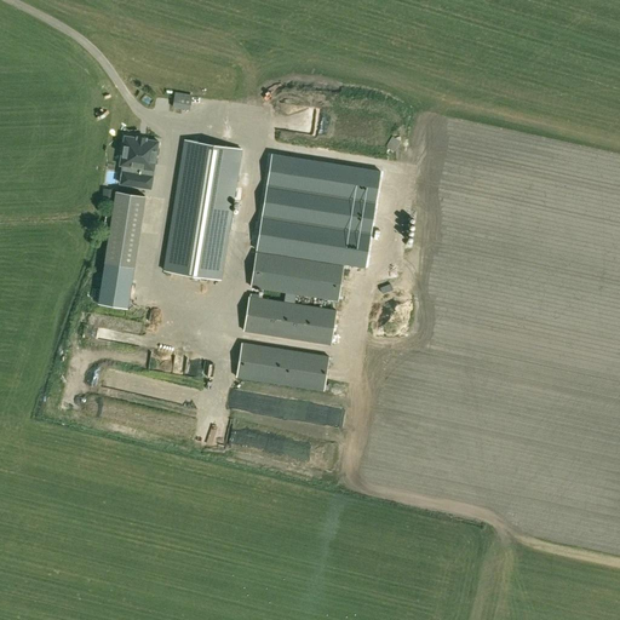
[(174,97),(173,107),(190,109),(191,101),(174,97)]
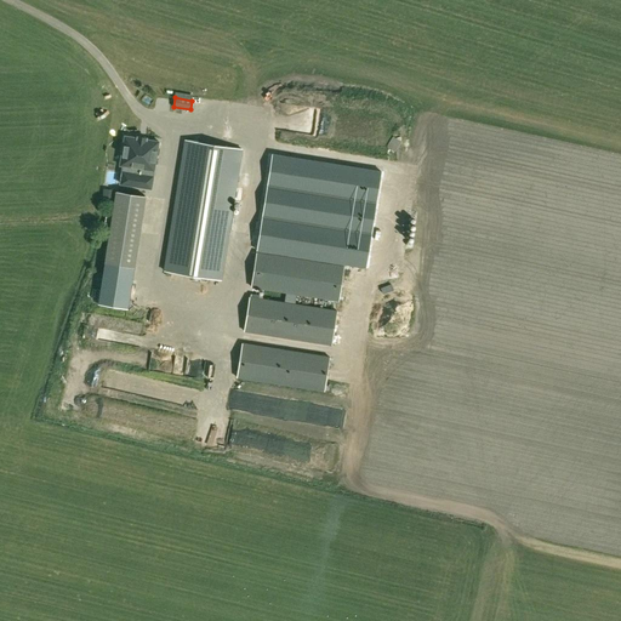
[(146,169),(154,170),(158,142),(146,140),(147,137),(137,136),(137,138),(125,136),(120,165),(124,165),(120,183),(151,188),(153,175),(144,174),(146,169)]
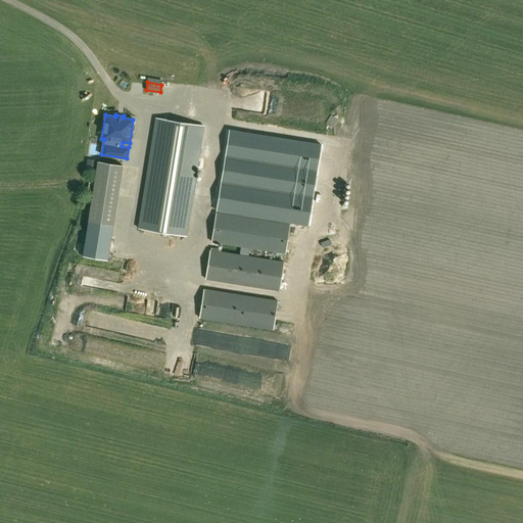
[(203,124),(156,117),(141,229),(188,235),(203,124)]
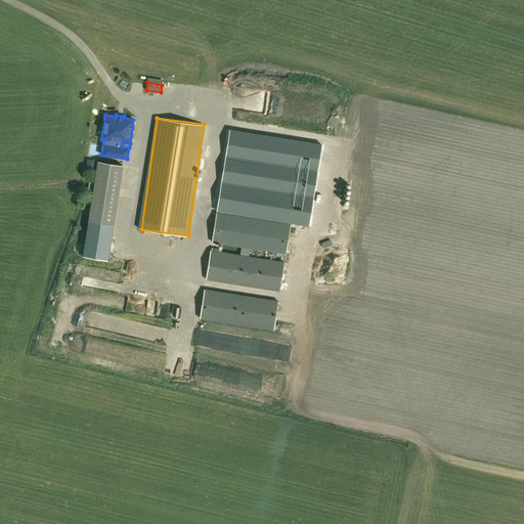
[(96,170),(83,257),(107,261),(122,166),(121,165),(102,162),(99,162),(98,162),(96,170)]
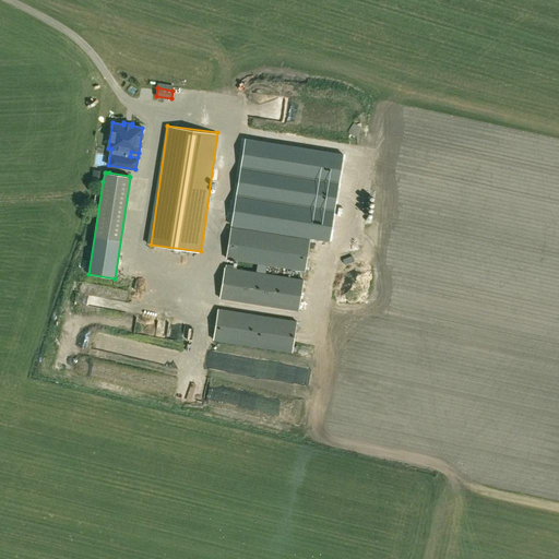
[(308,234),(229,224),(225,254),(304,265),(308,234)]
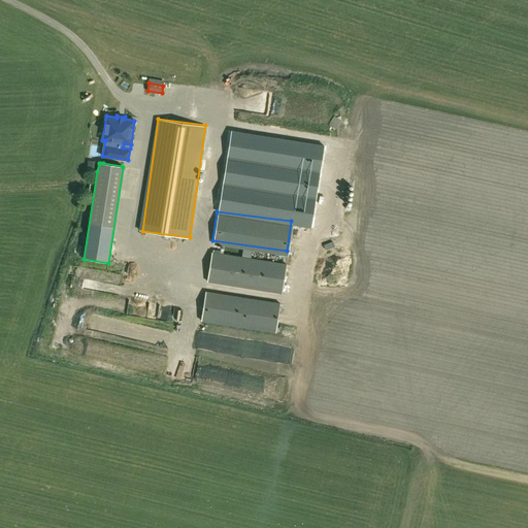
[(286,261),(211,251),(207,279),(282,290),(286,261)]
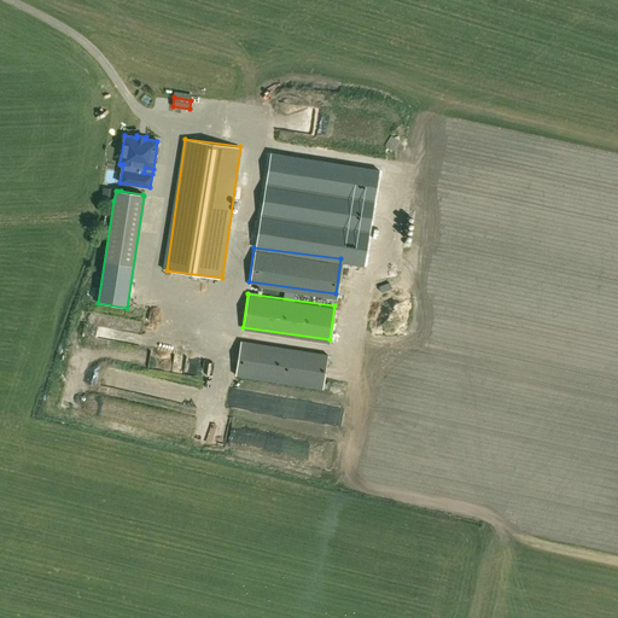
[(158,332),(173,327),(168,314),(153,319),(158,332)]
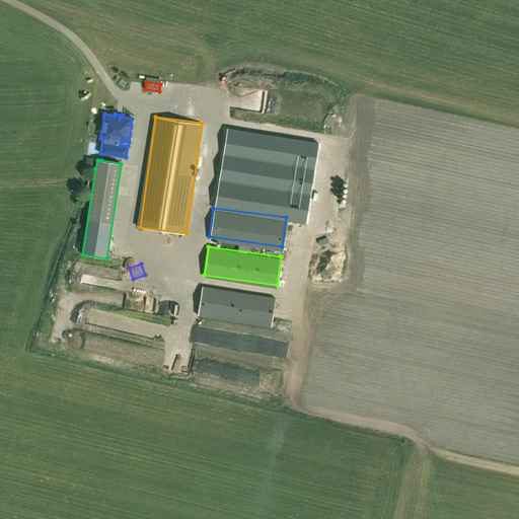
[(189,291),(201,291),(201,274),(189,274),(189,291)]
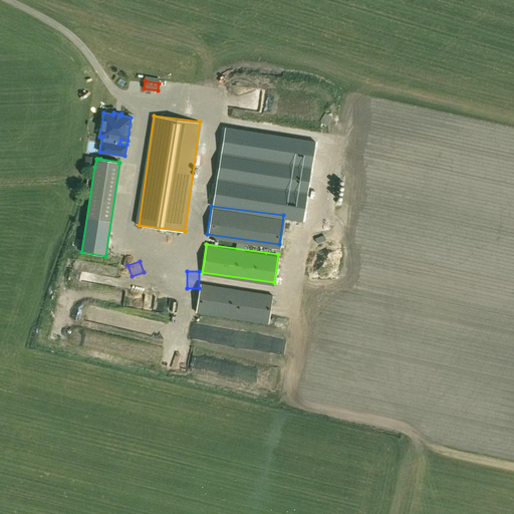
[(273,292),(201,282),(197,310),(269,320),(273,292)]
